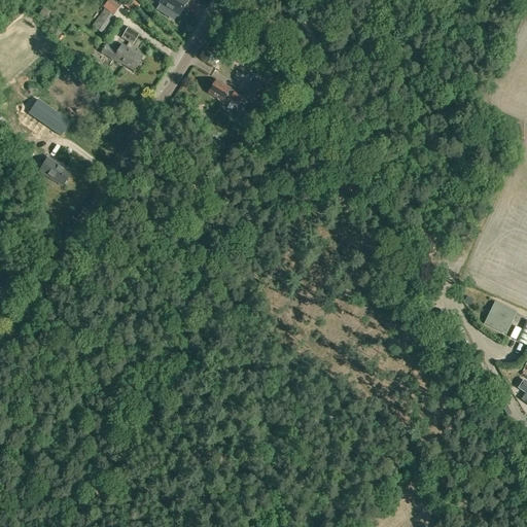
[(92,26),(102,33),(114,15),(113,14),(120,6),(112,0),(109,0),(103,8),(104,8),(92,26)]
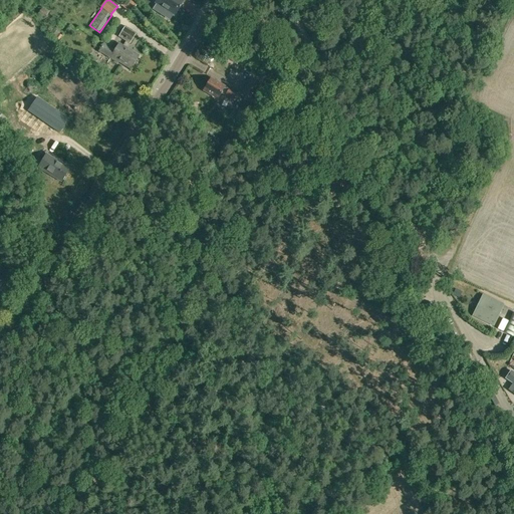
[(155,0),(173,12),(180,0),(155,0)]
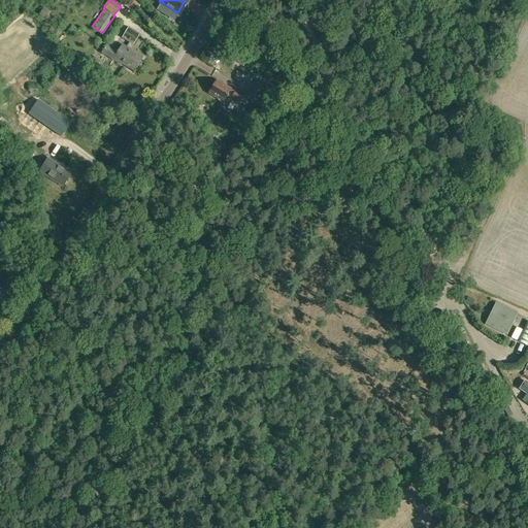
[(122,38),(133,44),(139,35),(128,28),(122,38)]
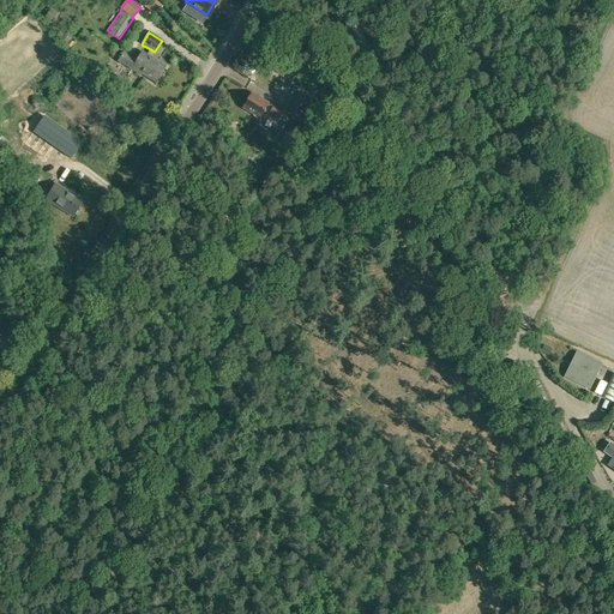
[(142,74),(156,83),(166,66),(142,52),(137,60),(124,53),(118,61),(140,76),(142,74)]
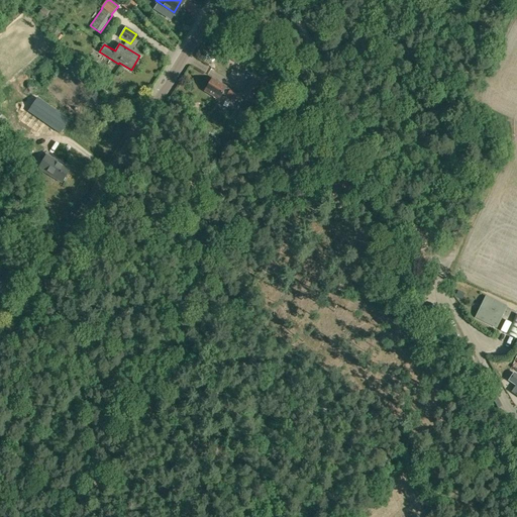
[(231,53),(227,59),(236,64),(240,58),(231,53)]
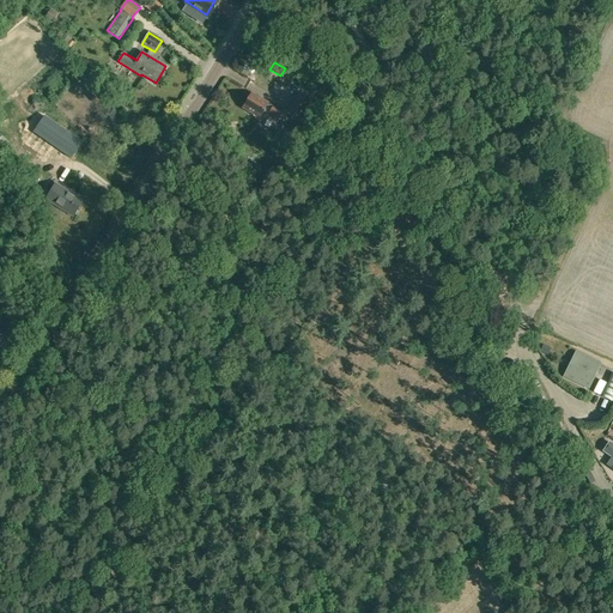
[(287,111),(309,123),(315,114),(307,109),(311,101),(298,92),(287,111)]
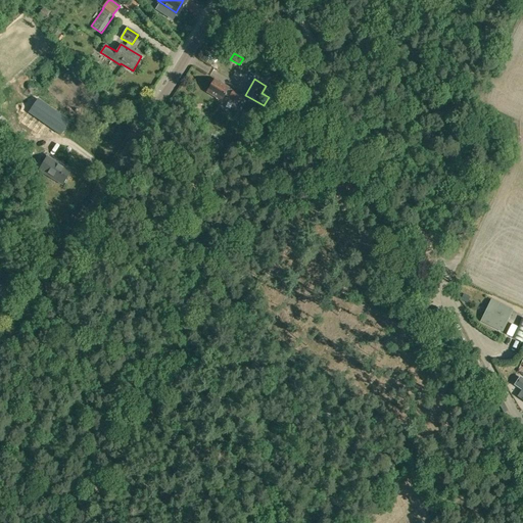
[(224,95),(236,102),(240,96),(215,80),(206,92),(221,100),(224,95)]
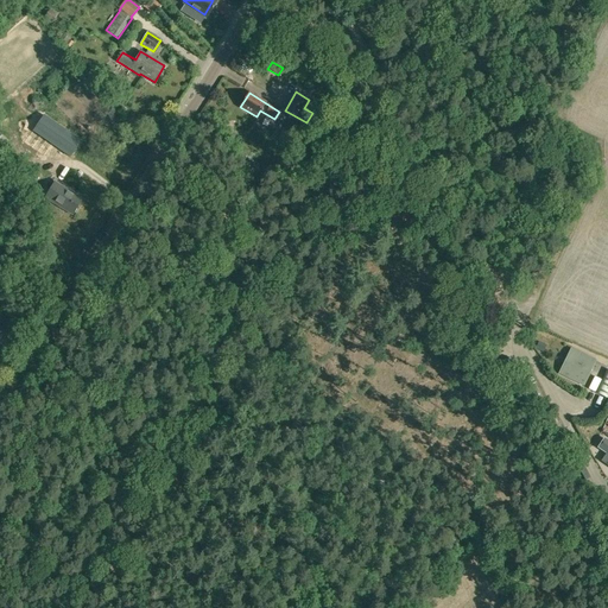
[(44,114),(32,131),(70,157),(82,140),(44,114)]
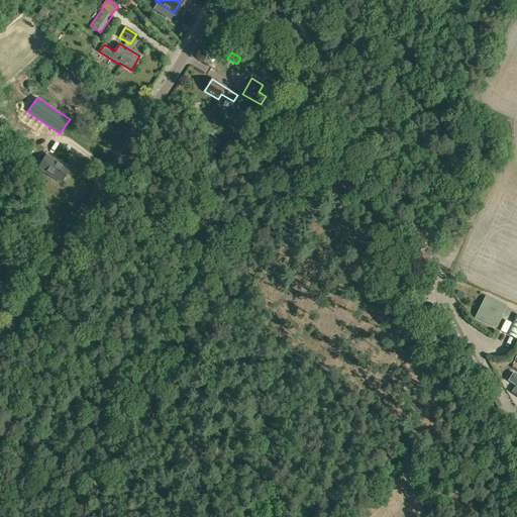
[(30,128),(18,123),(14,132),(27,137),(30,128)]
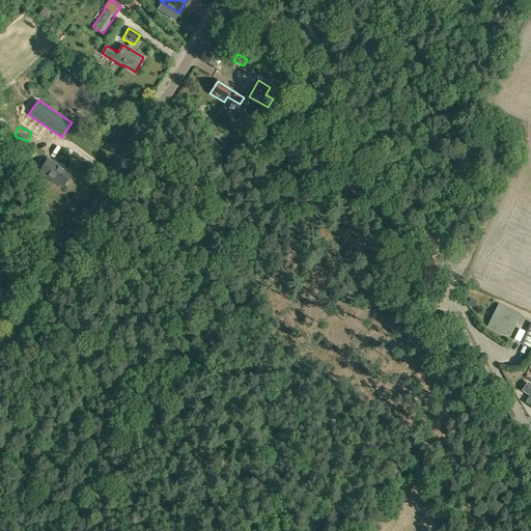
[(49,138),(60,147),(64,142),(53,134),(49,138)]
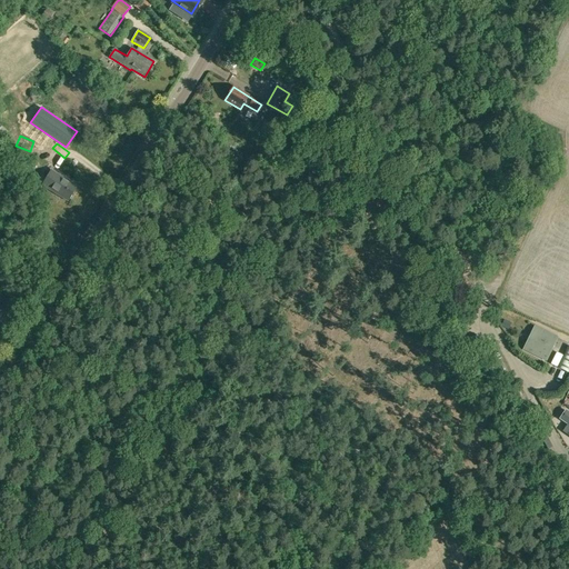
[(28,168),(20,159),(13,165),(21,173),(28,168)]
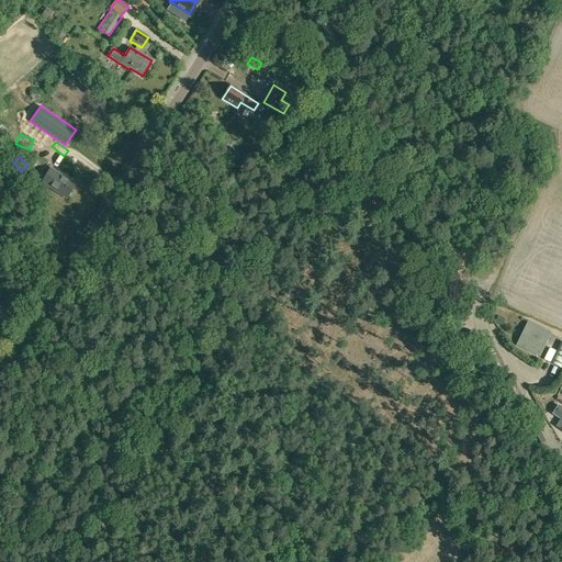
[(294,169),(308,181),(315,173),(301,161),(294,169)]
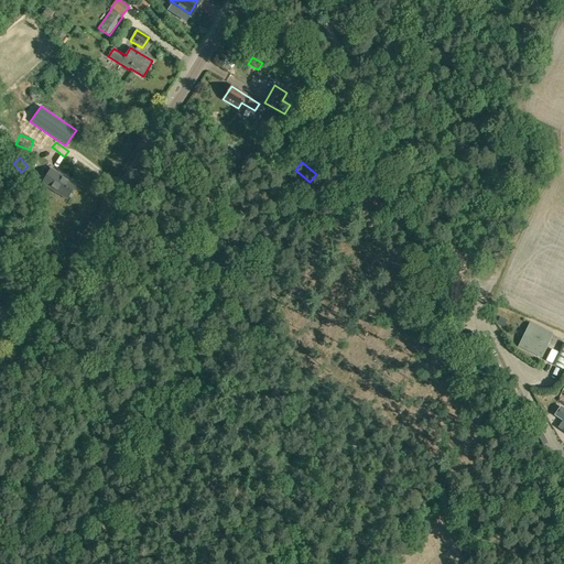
[(42,184),(67,199),(76,185),(51,169),(42,184)]
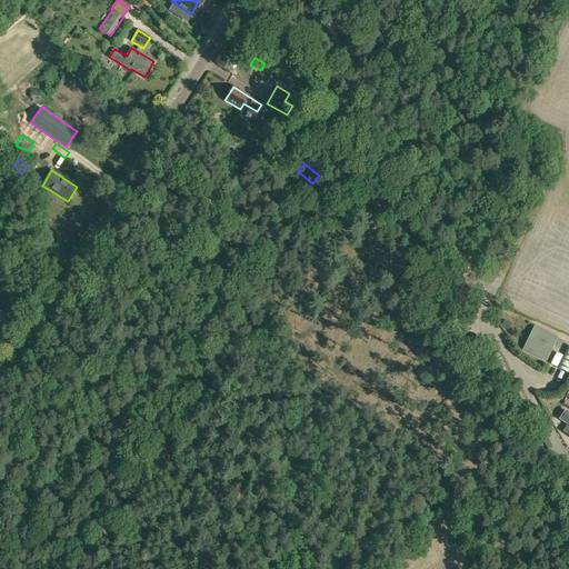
[(503,320),(500,326),(507,329),(510,323),(503,320)]
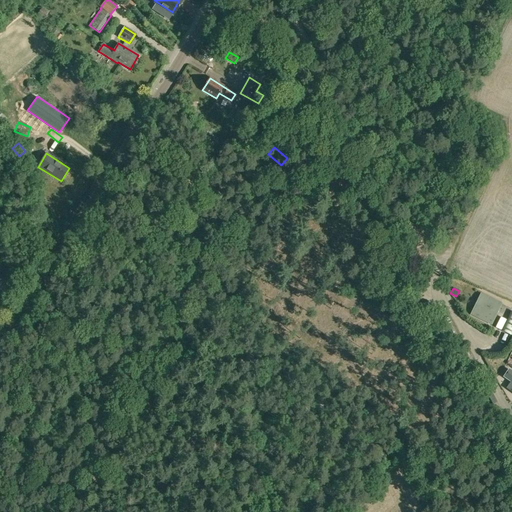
[(470,315),(492,326),(503,304),(481,293),(470,315)]
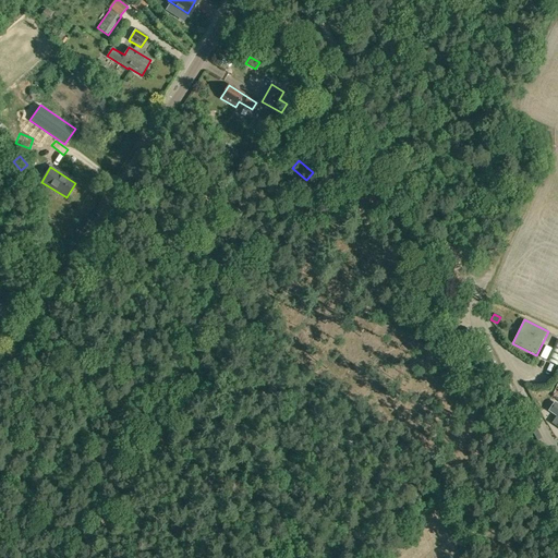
[(546,361),(556,365),(557,362),(557,339),(546,361)]
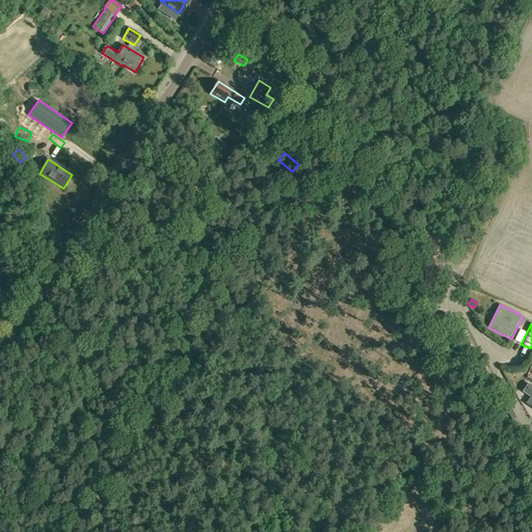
[(527,331),(521,329),(515,340),(521,343),(527,331)]
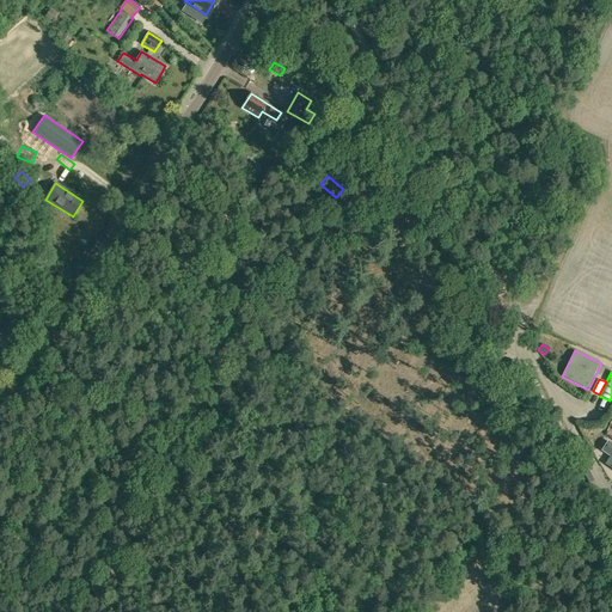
[(532,412),(537,422),(555,412),(550,403),(532,412)]
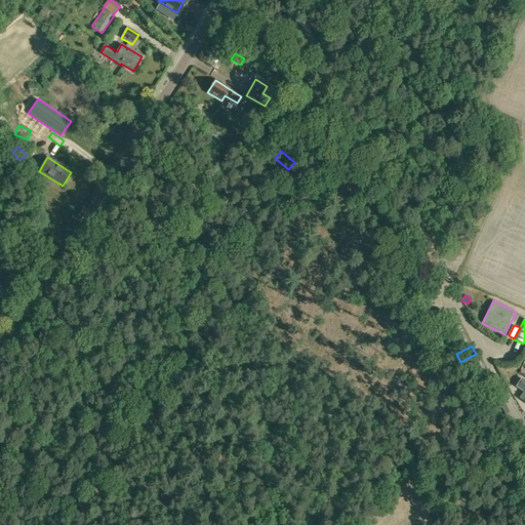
[(524,407),(524,408),(524,382),(516,396),(524,402),(524,407)]
